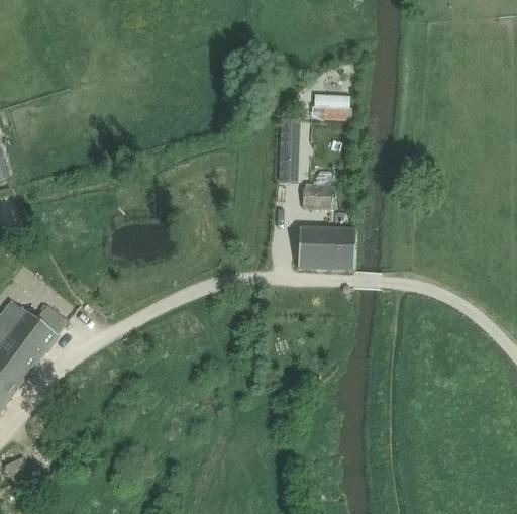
[(315,94),(314,106),(349,107),(350,96),(315,94)]
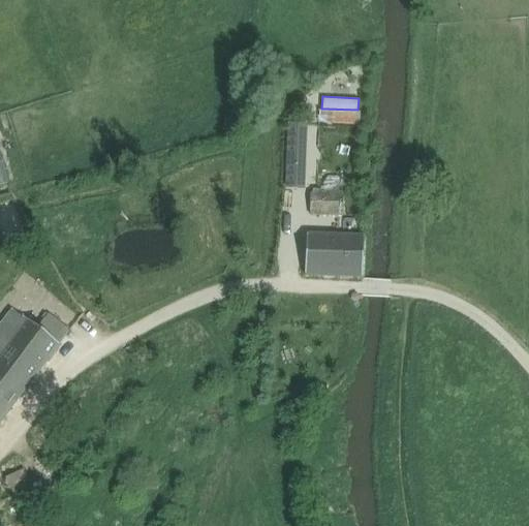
[(302,185),(303,161),(288,160),(287,185),(302,185)]
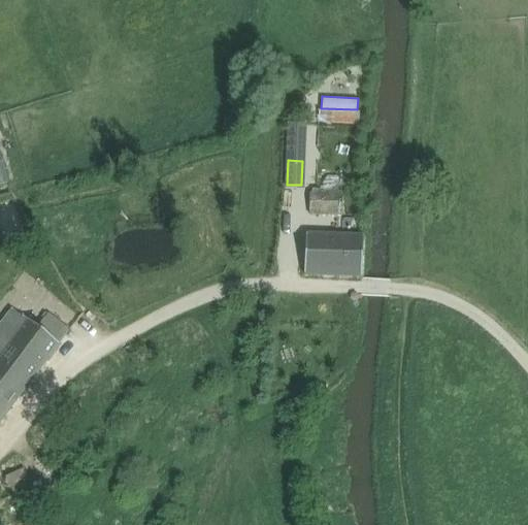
[(342,178),(323,177),(323,190),(310,189),(309,214),(340,215),(342,178)]
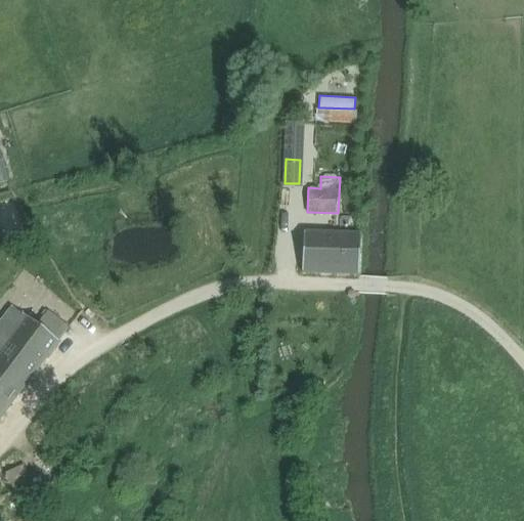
[(359,273),(361,233),(304,230),(302,270),(359,273)]
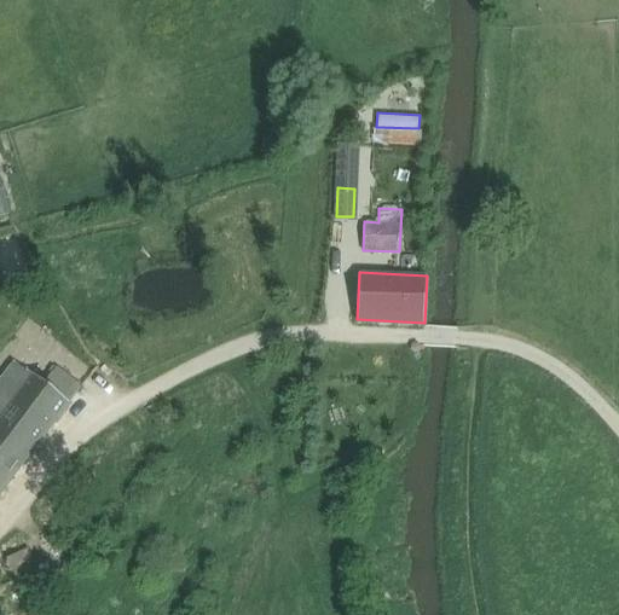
[(0,410),(0,492),(81,384),(56,365),(44,382),(29,371),(0,410)]
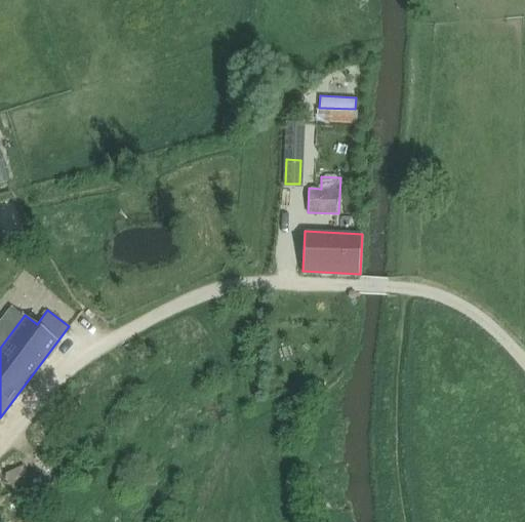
[(39,490),(24,463),(5,473),(18,500),(39,490)]
